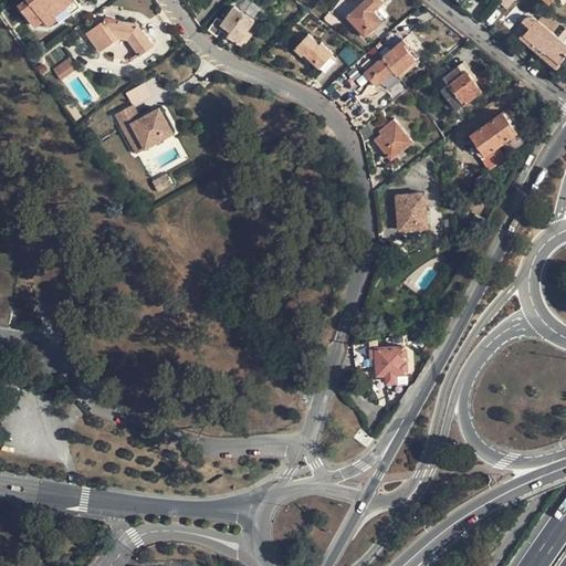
[(65,3),(71,0),(25,0),(20,4),(35,25),(43,20),(48,25),(58,19),(54,14),(66,6),(65,3)]
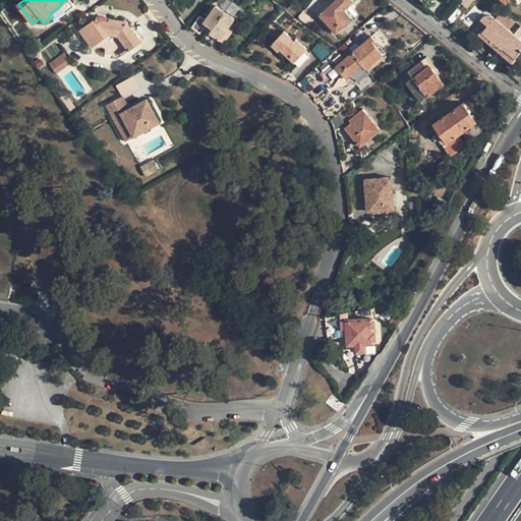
[(350,0),(336,0),(321,14),(335,32),(350,18),(342,9),(351,0),(350,0)]
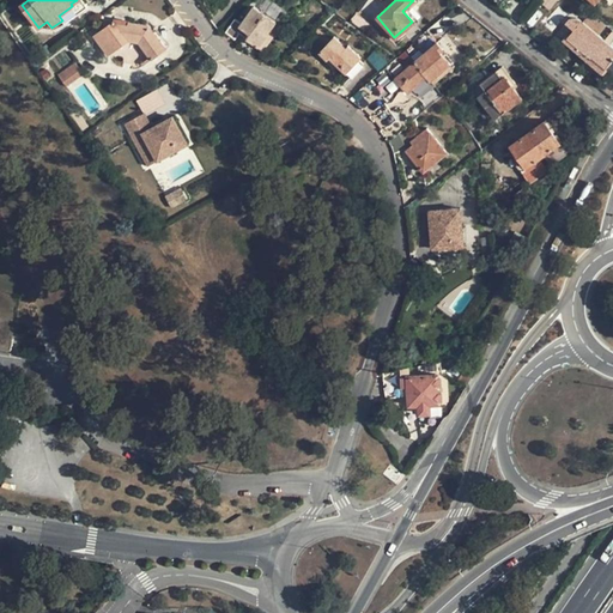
[(246,38),(259,47),(267,35),(278,20),(253,4),(240,22),(235,18),(226,31),(236,37),(240,32),(246,36),(246,38)]
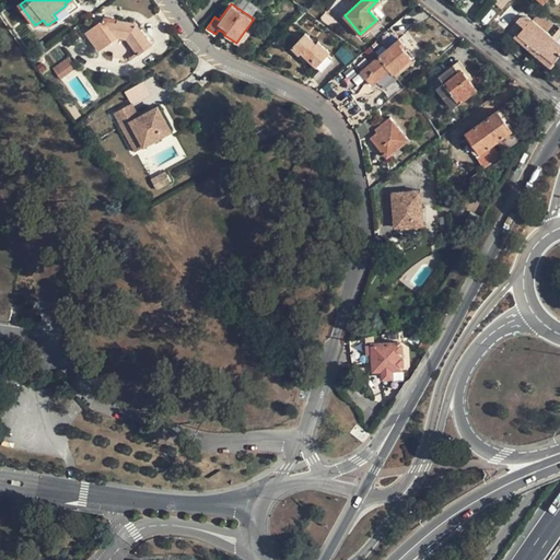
[(325,12),(321,19),(331,27),(337,21),(325,12)]
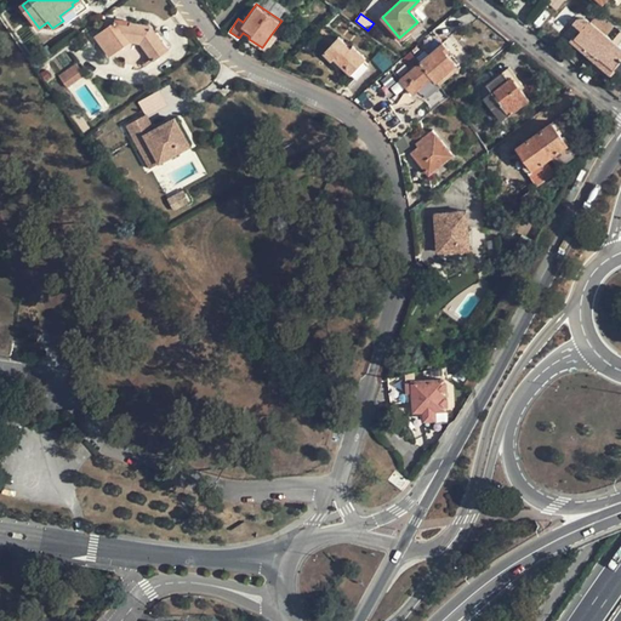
[(599,58),(613,41),(585,20),(582,18),(577,18),(575,20),(573,23),(581,29),(574,38),(592,53),(590,57),(592,60),(594,56),(599,58)]
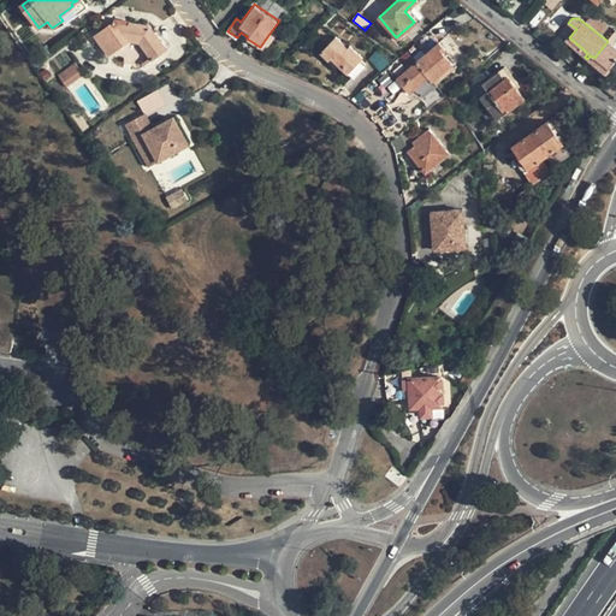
[(149,25),(129,23),(129,24),(114,22),(95,35),(108,54),(128,40),(140,42),(152,58),(166,48),(149,25)]
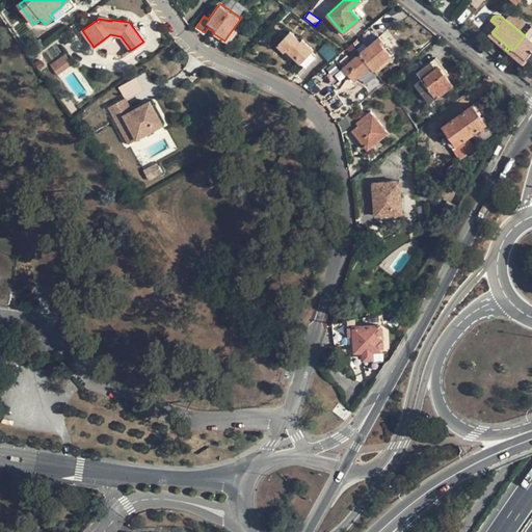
[(236,32),(232,30),(224,41),(229,43),(236,32)]
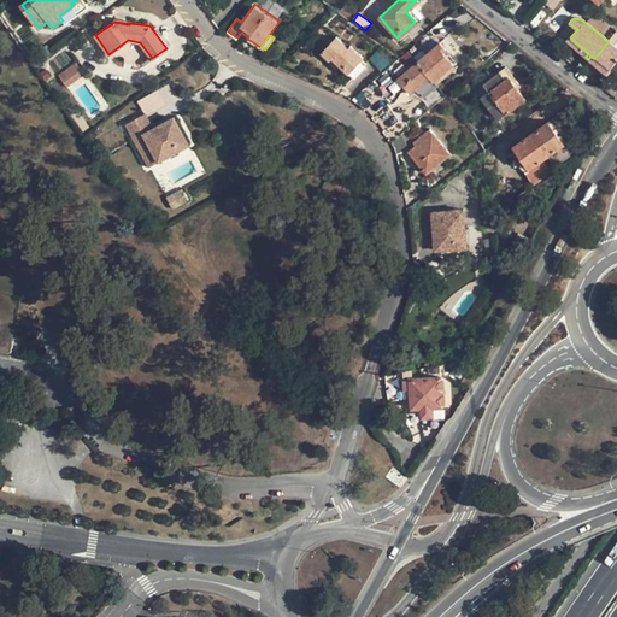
[(321,52),(329,59),(331,57),(339,64),(347,72),(350,72),(353,76),(365,64),(362,59),(363,58),(350,45),(347,47),(336,35),(321,52)]
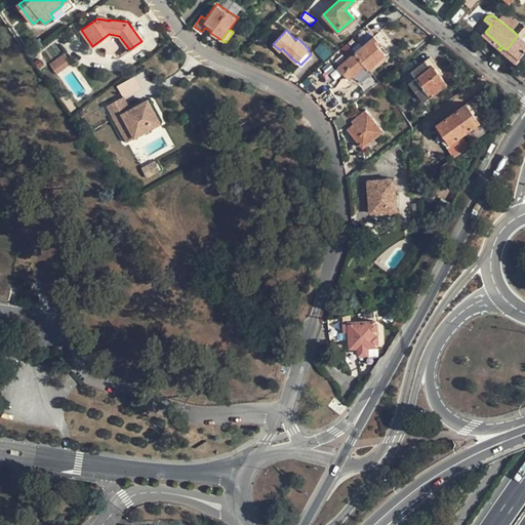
[(482,35),(498,48),(500,45),(485,32),(482,35)]
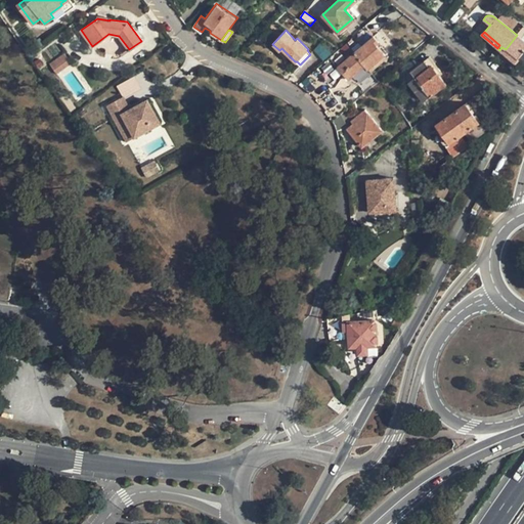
[(523,47),(523,41),(517,35),(506,49),(501,47),(499,50),(513,61),(523,47)]
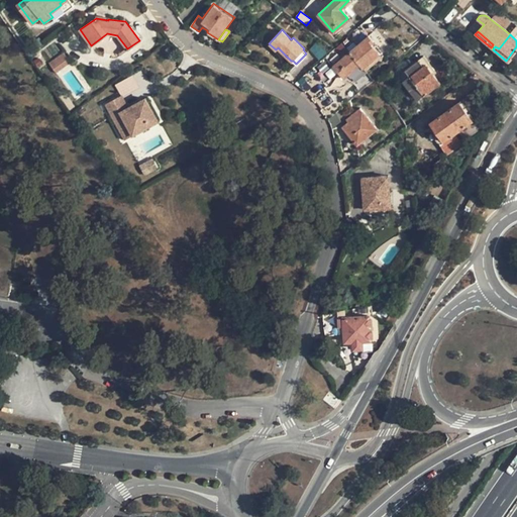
[(359,65),(362,67),(363,68),(380,54),(372,43),(374,41),(369,35),(355,45),(352,42),(340,54),(343,57),(333,65),(343,78),(347,75),(359,65)]
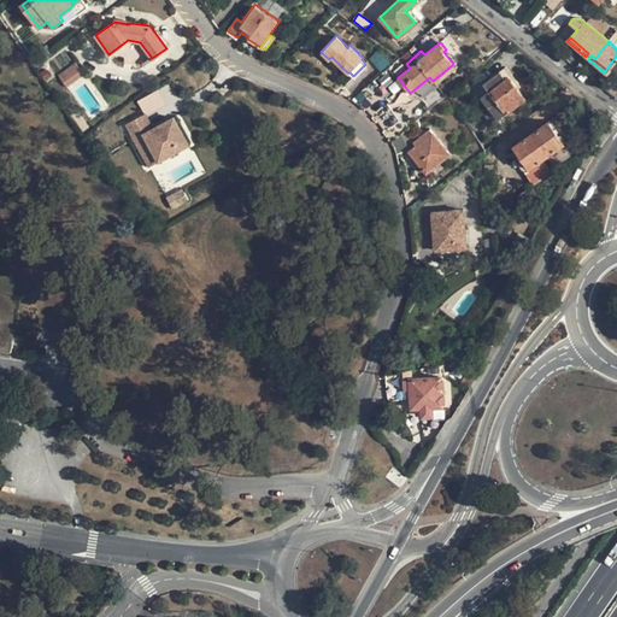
[(336,66),(339,64),(331,57),(329,59),(336,66)]
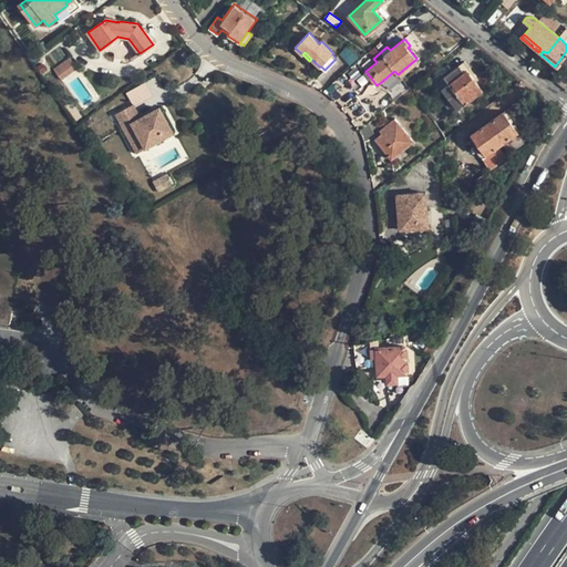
[(70,59),(54,69),(60,79),(76,66),(70,59)]
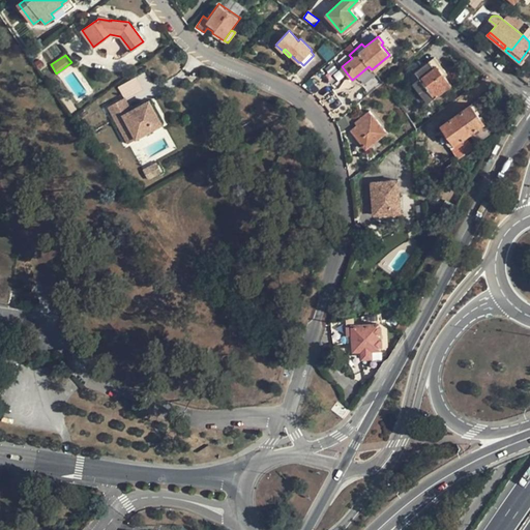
[(392,58),(389,55),(372,69),(375,72),(392,58)]
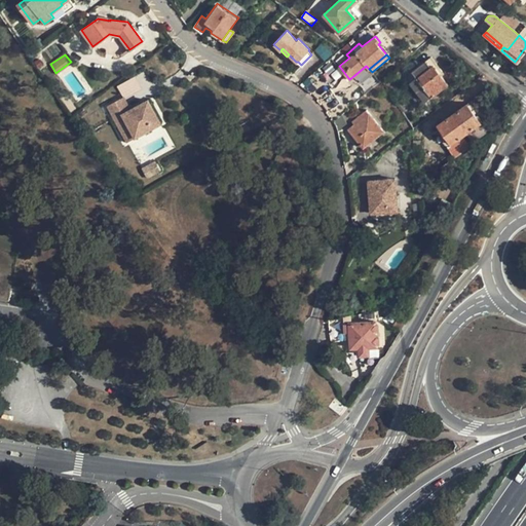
[(430,57),(412,71),(416,77),(410,81),(424,100),(430,96),(431,97),(448,84),(442,75),(444,74),(430,57)]
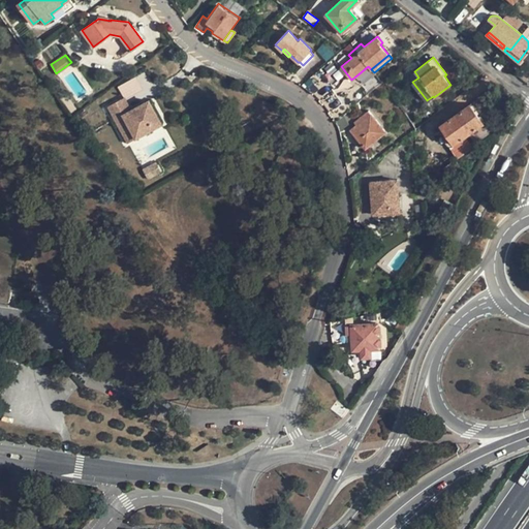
[(359,79),(370,68),(368,66),(355,76),(359,79)]
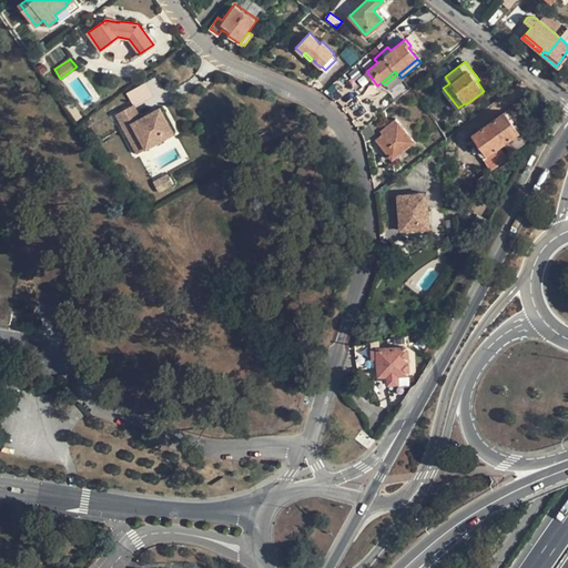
[(125,93),(133,108),(153,97),(145,82),(125,93)]
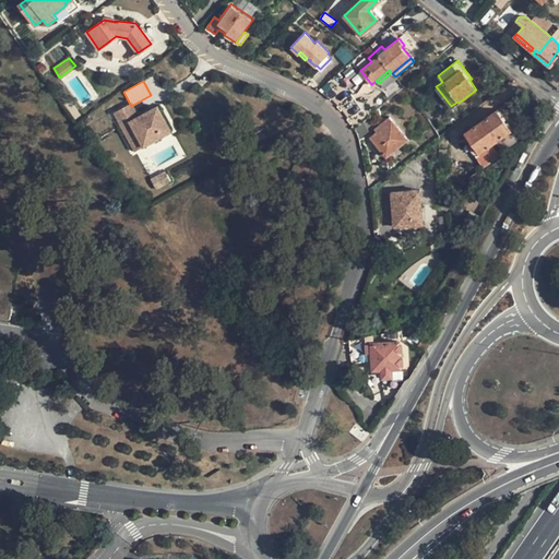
[(337,107),(346,118),(360,109),(352,97),(337,107)]
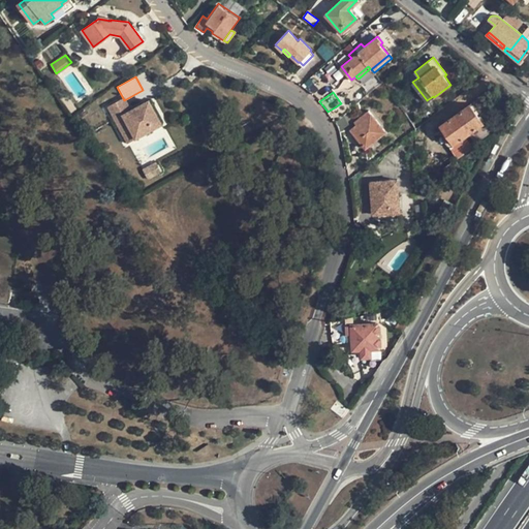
[(123,100),(109,109),(127,143),(134,137),(122,115),(130,111),(123,100)]
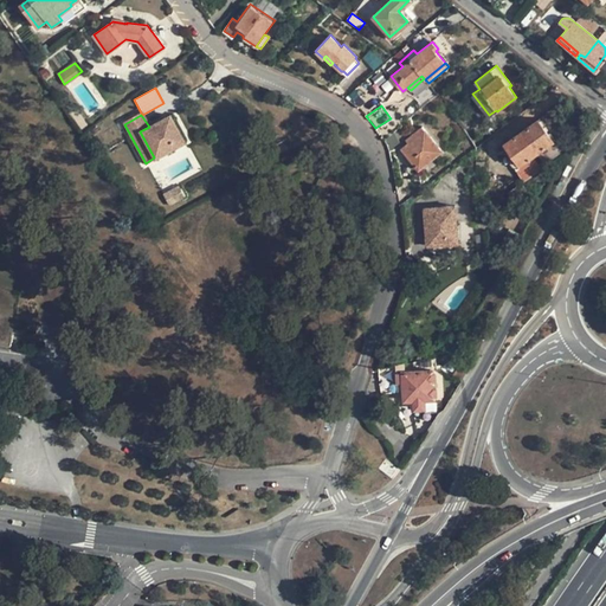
[(149,127),(140,131),(154,158),(181,142),(167,117),(149,127)]
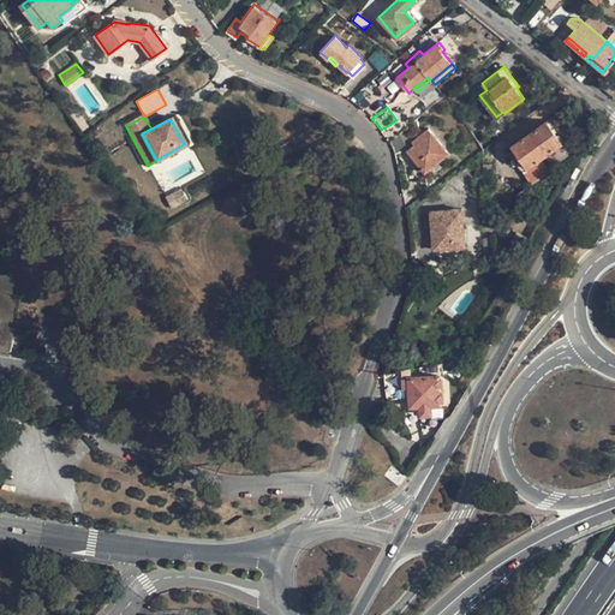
[(472,119),(466,123),(472,131),(478,126),(472,119)]
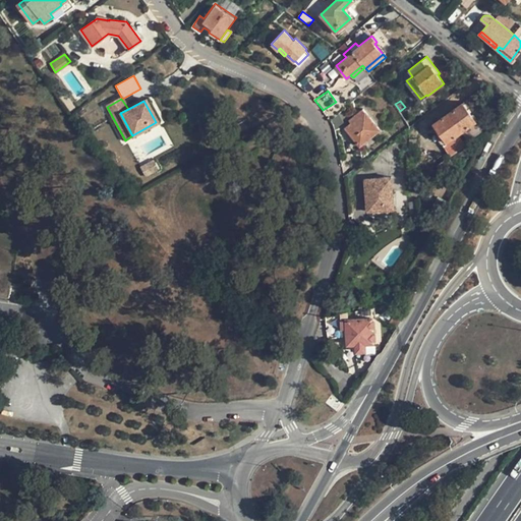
[(440,130),(447,141),(454,136),(460,132),(467,142),(481,132),(475,123),(474,121),(462,104),(435,123),(440,130)]
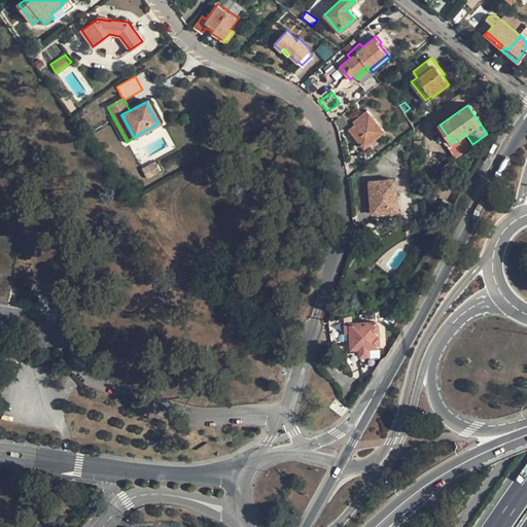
[(352,113),(349,109),(334,121),(339,132),(348,126),(346,121),(349,119),(348,115),(352,113)]
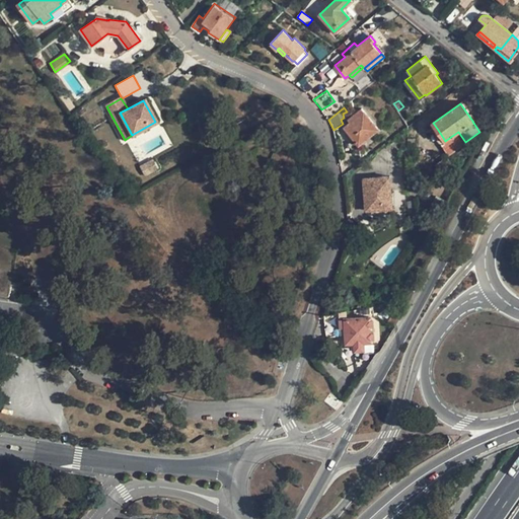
[(362,108),(349,120),(350,122),(345,127),(359,145),(378,130),(362,108)]
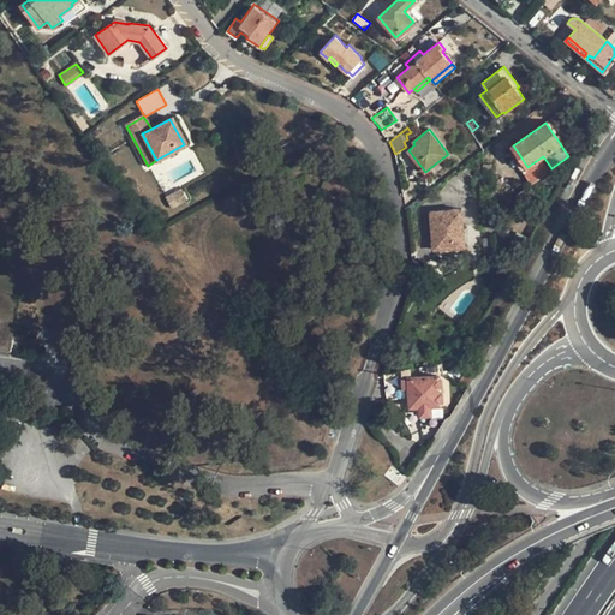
[(517,167),(523,171),(527,167),(519,154),(513,159),(513,160),(514,163),(517,167)]
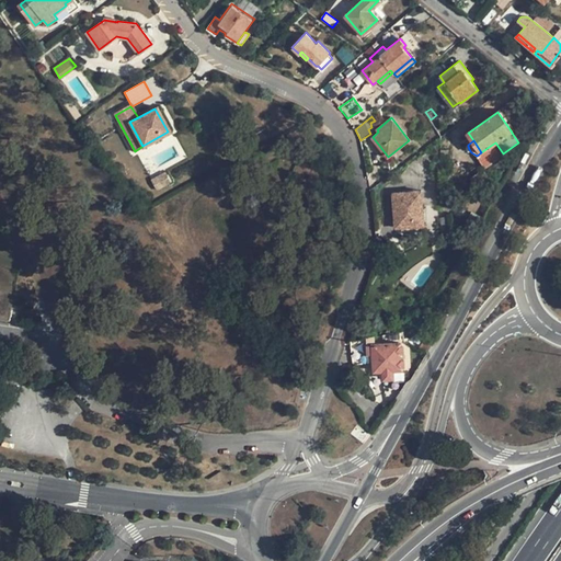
[(481,152),(477,156),(484,167),(500,156),(495,148),(492,150),(489,147),(481,152)]
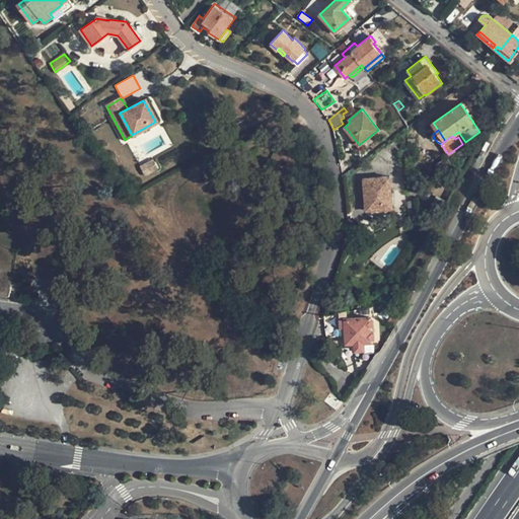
[(153,160),(141,166),(145,175),(158,169),(153,160)]
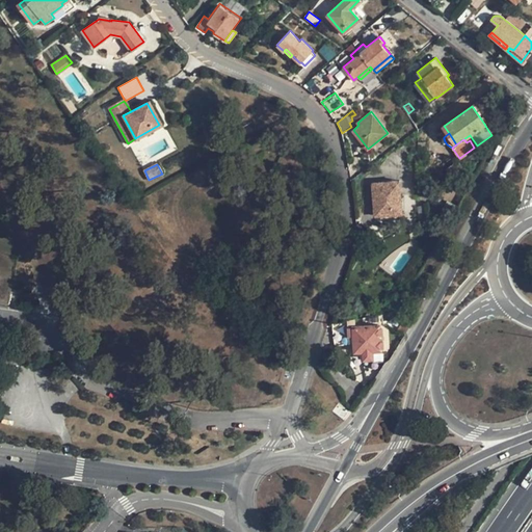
[(370,183),(373,218),(403,216),(400,180),(370,183)]
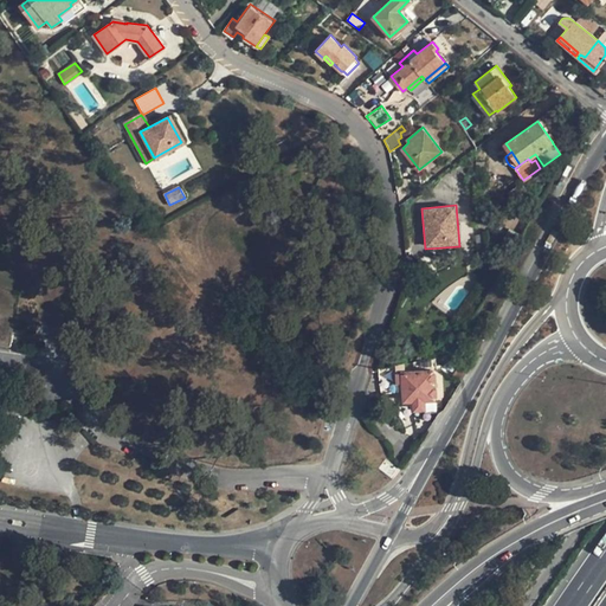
[(0,343),(11,346),(15,316),(0,314),(0,343)]
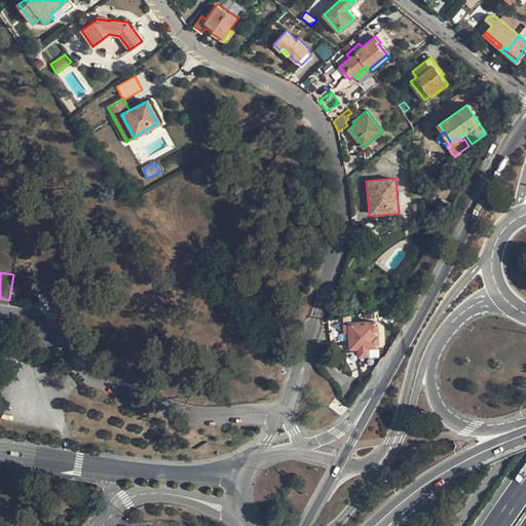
[(396,326),(399,317),(390,312),(386,320),(396,326)]
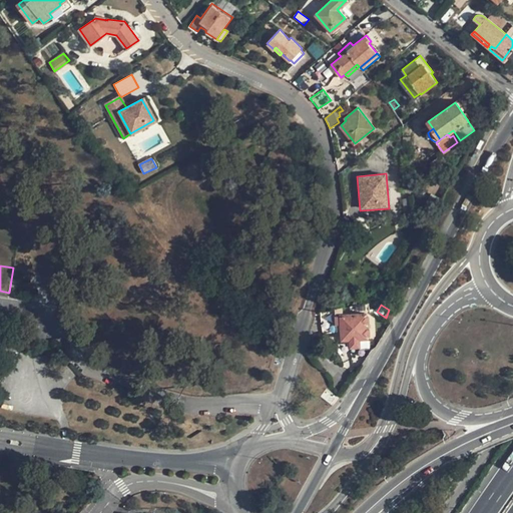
[(342,340),(349,339),(361,338),(368,338),(368,335),(369,335),(369,327),(367,327),(367,323),(369,322),(368,315),(366,315),(366,313),(340,315),(339,312),(334,312),(335,315),(335,324),(340,324),(342,340)]
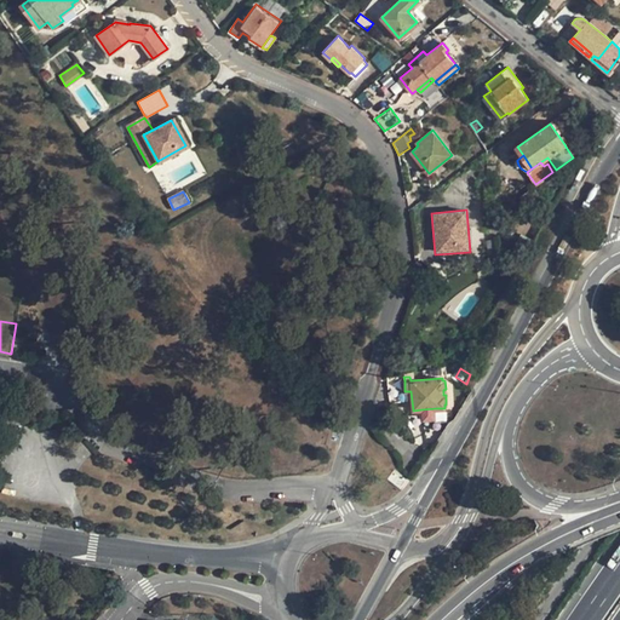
[(437,420),(436,408),(422,409),(423,420),(437,420)]
